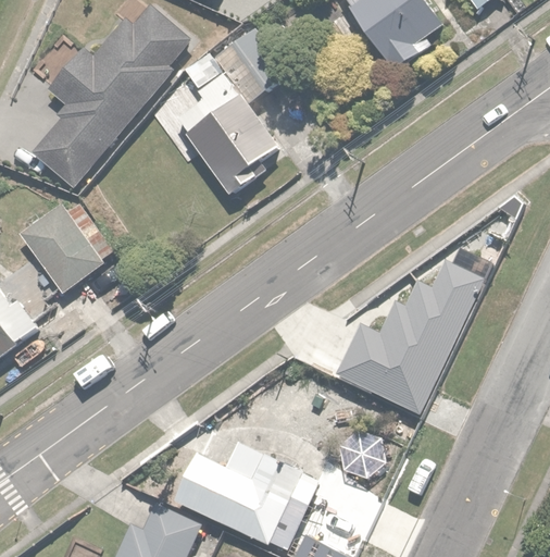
[(429,0),(344,0),(389,73),(423,52),(416,42),(446,24),(429,0)]
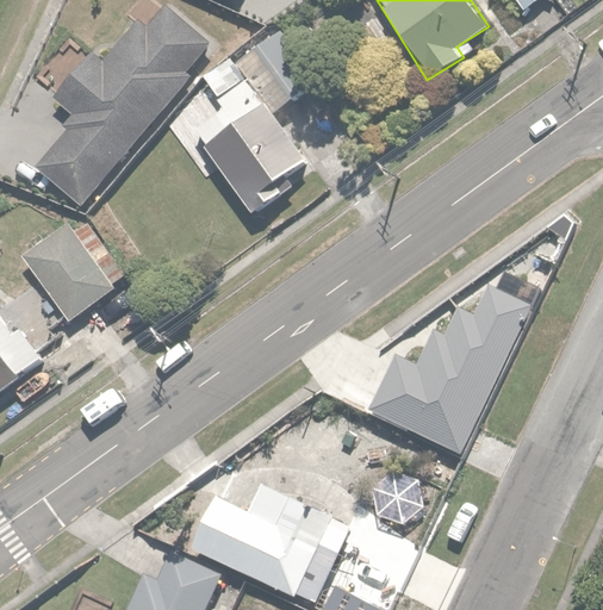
[(508,0),(516,10),(529,0),(508,0)]
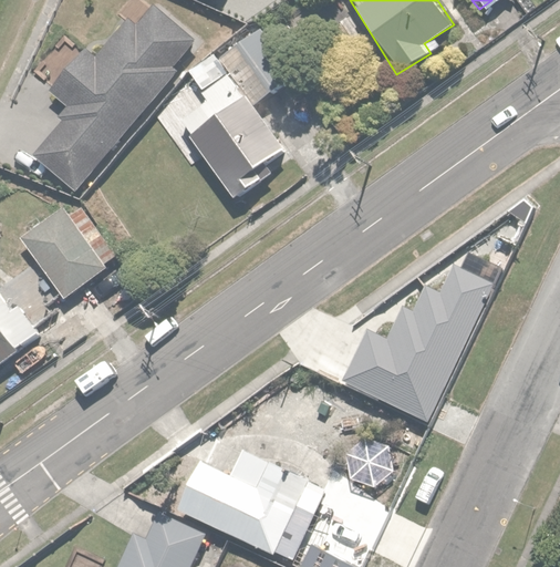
[(183,71),(203,101),(177,119),(232,199),(275,171),(268,160),(287,147),(255,101),(290,76),(258,29),(215,59),(210,52),(183,71)]
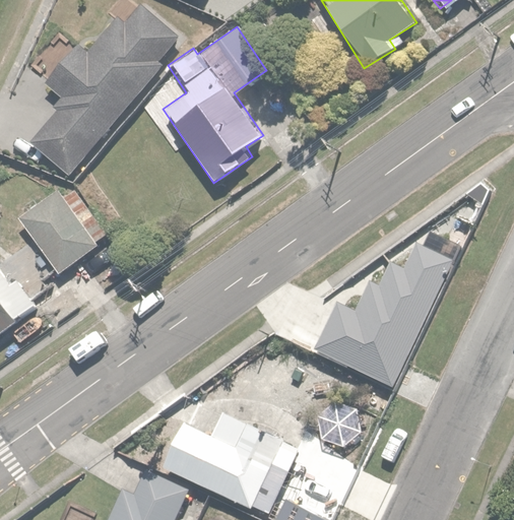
[(69,182),(58,189),(16,218),(52,271),(106,235),(69,182)]
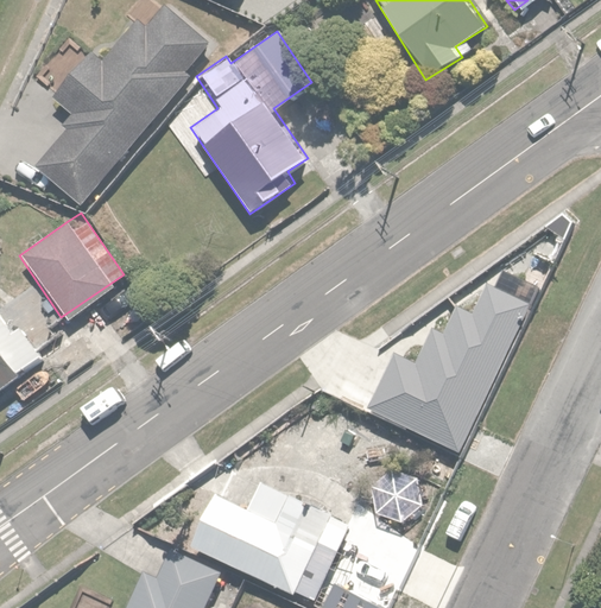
[(544,278),(511,265),(498,295),(531,309),(544,278)]
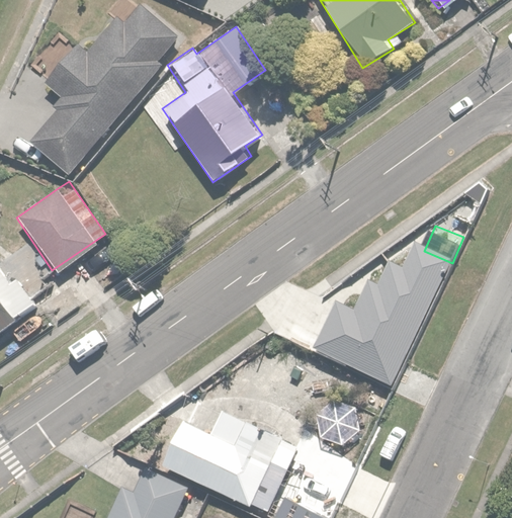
[(6,281),(0,273),(0,333),(36,308),(14,275),(6,281)]
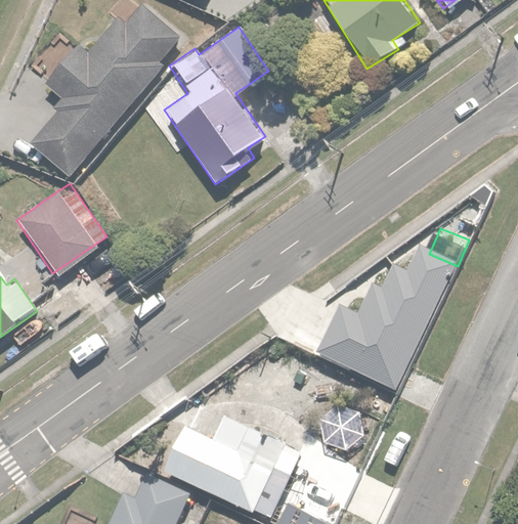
[(416,322),(339,292),(316,350),(392,380),(416,322)]
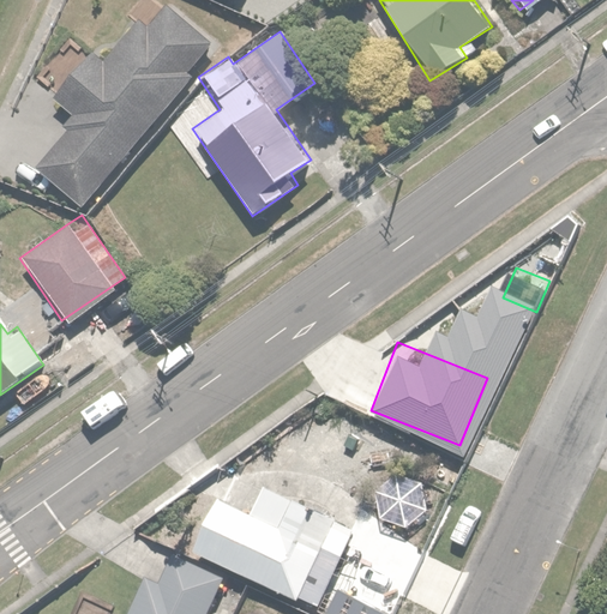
[(395,473),(373,491),(377,516),(401,524),(421,510),(421,485),(395,473)]
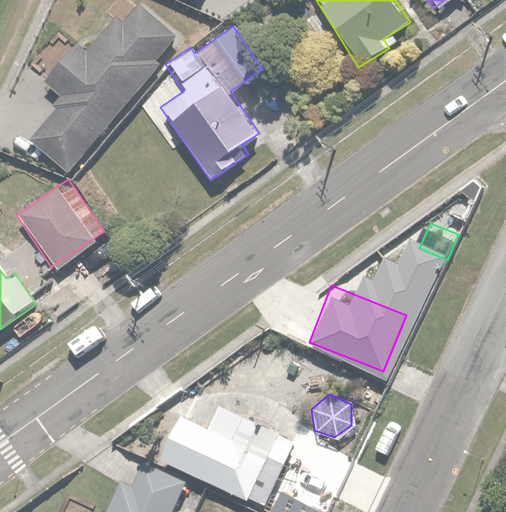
[(177,416),(157,458),(261,508),(274,481),(290,489),(298,473),(283,466),(292,445),(218,410),(209,431),(177,416)]
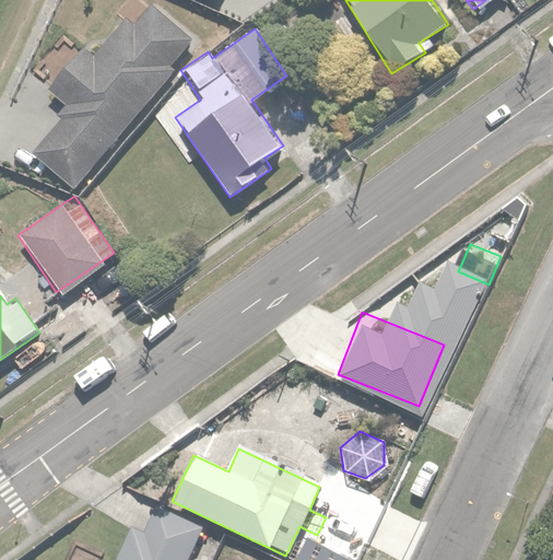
[(190,559),(202,533),(204,529),(153,506),(141,534),(131,529),(117,559),(190,559)]
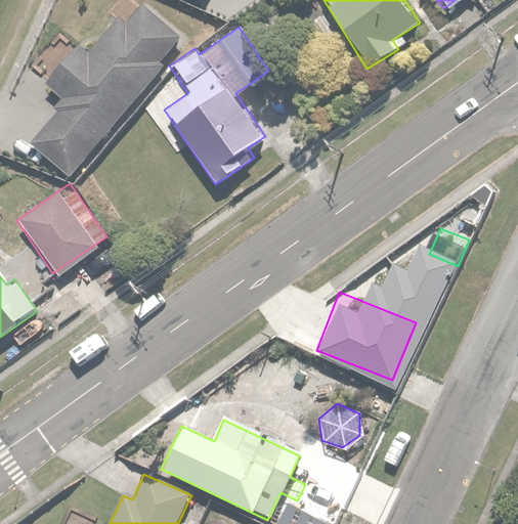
[(329,523),(331,521),(288,500),(277,523),(329,523)]
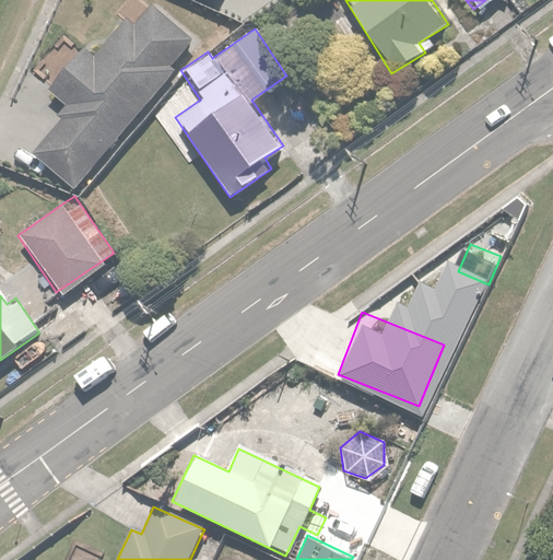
[(278,559),(254,549),(248,559),(278,559)]
